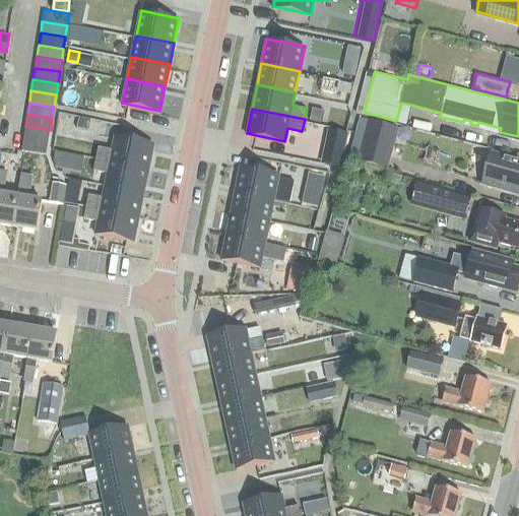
[(368,118),(357,158),(387,167),(391,151),(385,149),(392,124),(368,118)]
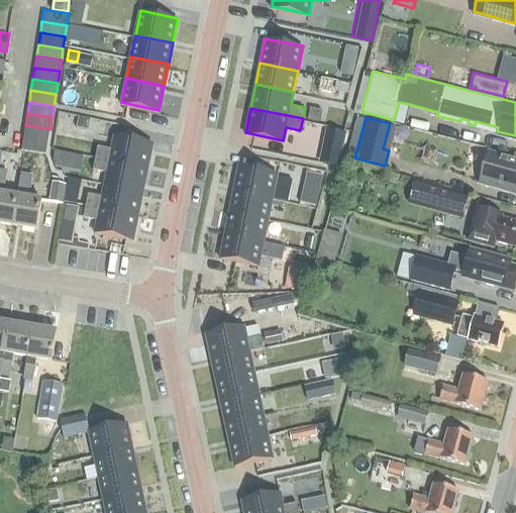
[(25,125),(23,136),(48,140),(50,129),(25,125)]
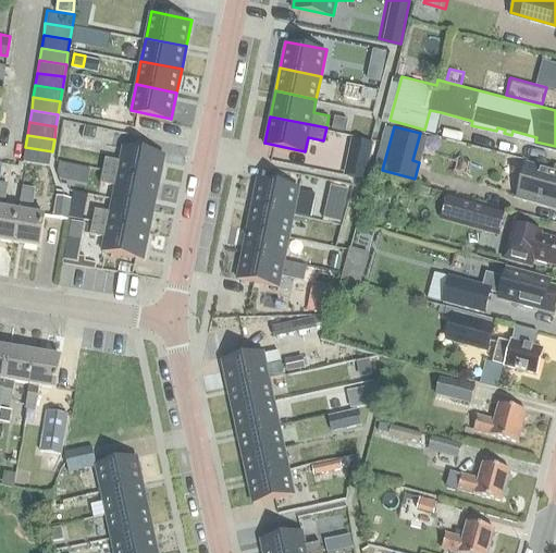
[(351,135),(344,172),(365,176),(372,139),(351,135)]
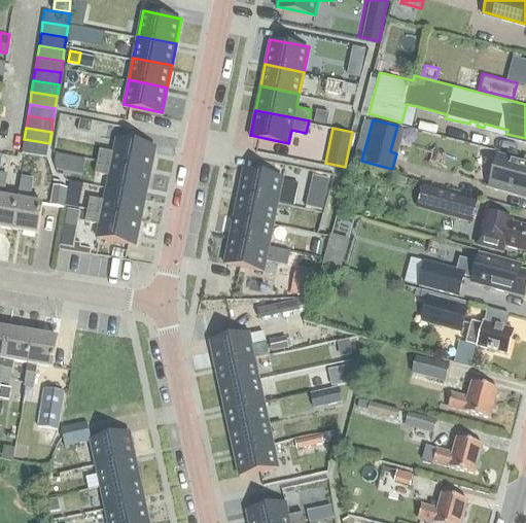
[(100,147),(98,159),(112,162),(150,170),(155,144),(117,137),(114,150),(100,147)]
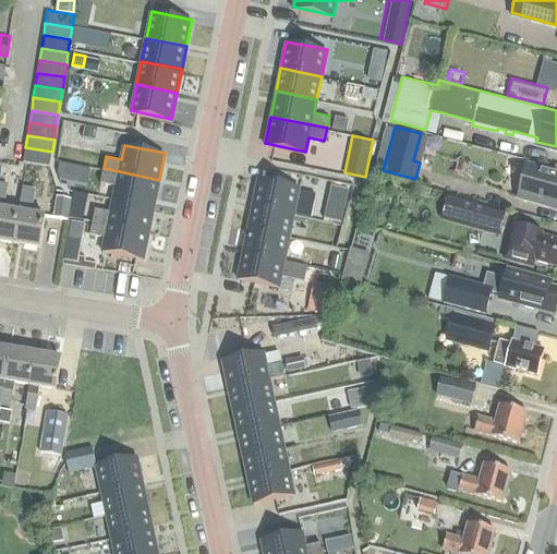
[(25,147),(23,160),(50,165),(52,152),(25,147)]
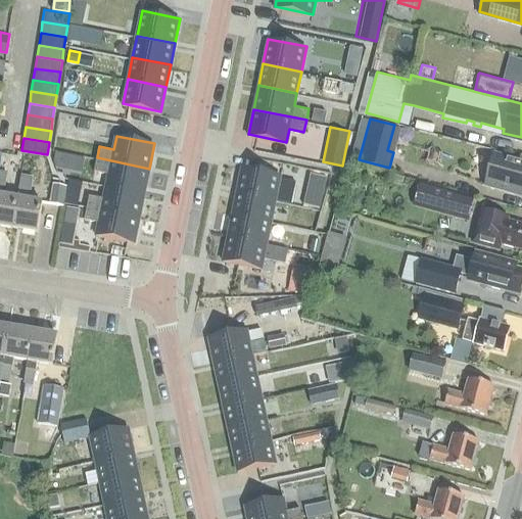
[(56,150),(54,159),(55,162),(65,164),(68,152),(56,150)]
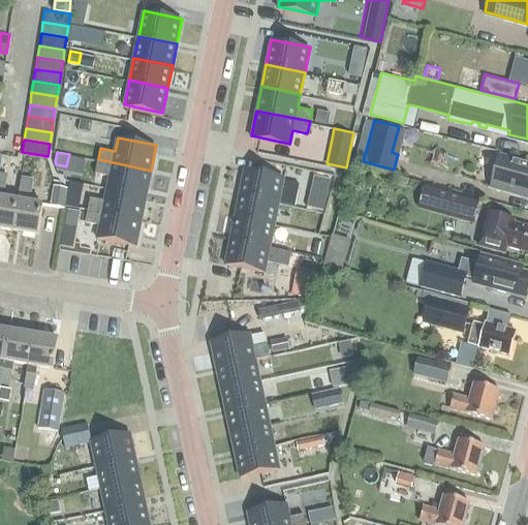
[(527,161),(503,155),(494,188),(516,194),(517,191),(522,192),(521,195),(527,197),(527,161)]
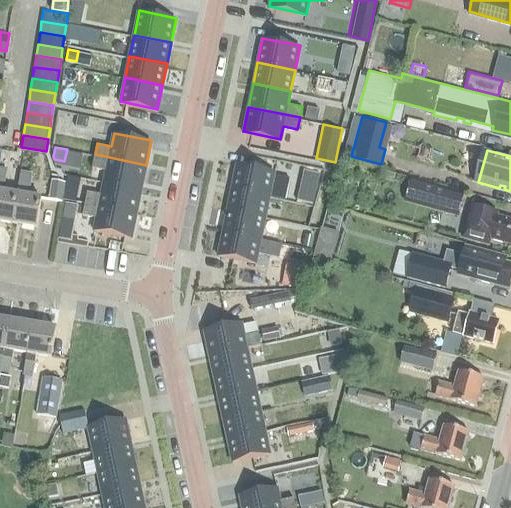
[(95,154),(92,166),(106,168),(104,180),(141,188),(146,165),(109,157),(95,154)]
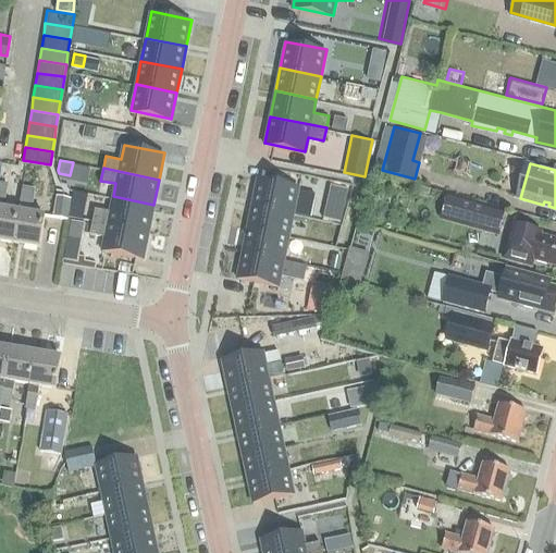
[(258,177),(252,204),(293,211),(310,216),(312,206),(295,203),(298,185),(258,177)]
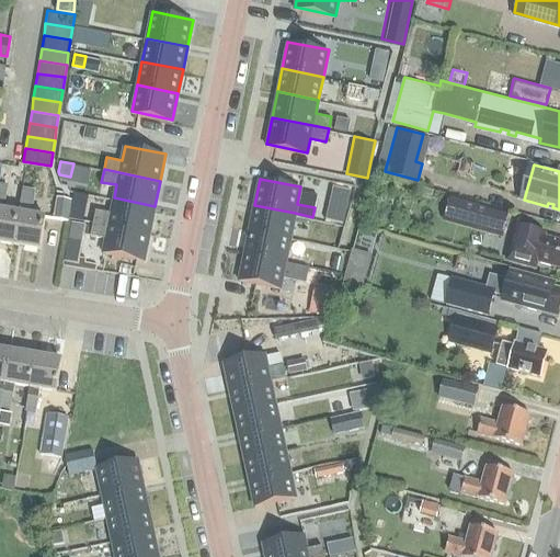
[(33,203),(35,188),(24,186),(21,202),(33,203)]
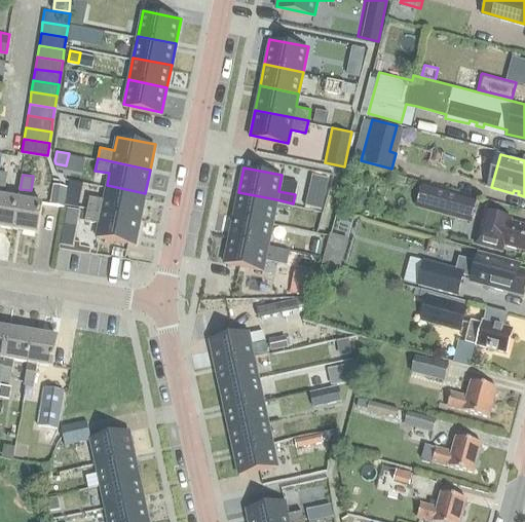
[(53,184),(50,202),(64,204),(67,186),(53,184)]
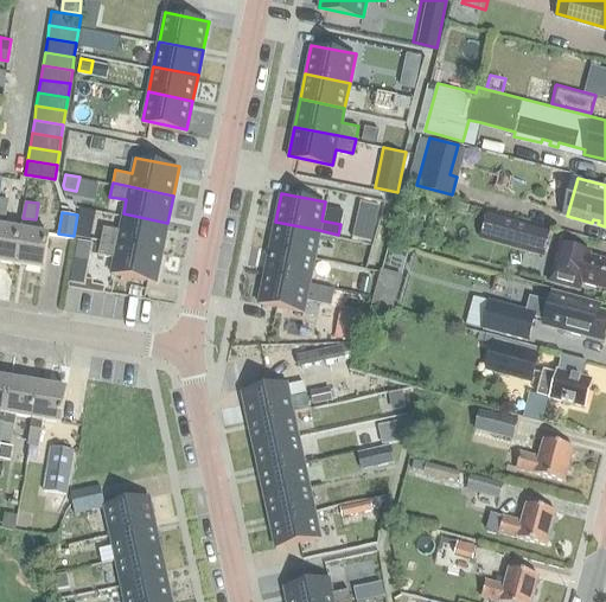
[(488,212),(482,237),(543,255),(544,248),(550,229),(502,216),(488,212)]
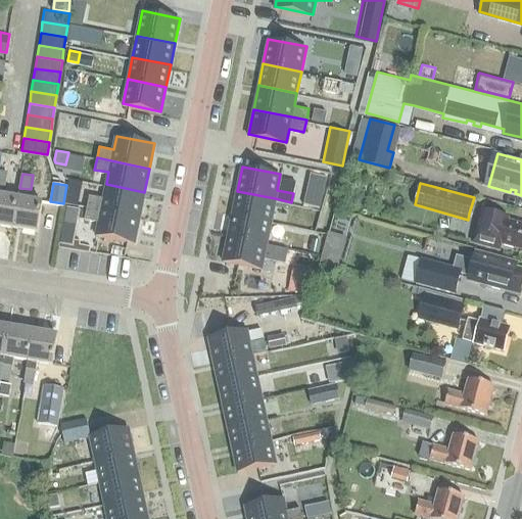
[(0,223),(13,226),(18,196),(3,193),(5,185),(0,184),(0,223)]
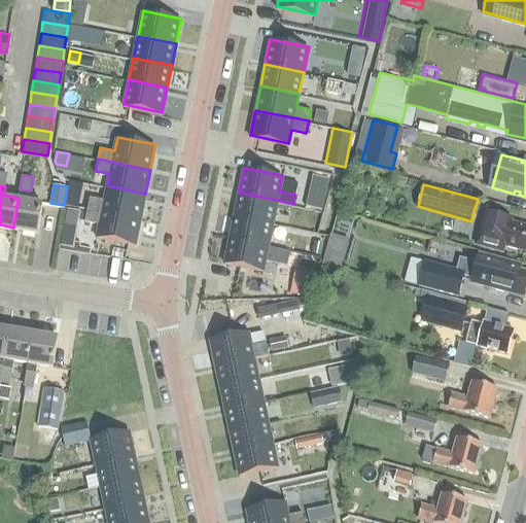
[(90,196),(88,207),(102,210),(140,218),(145,194),(107,185),(104,199),(90,196)]
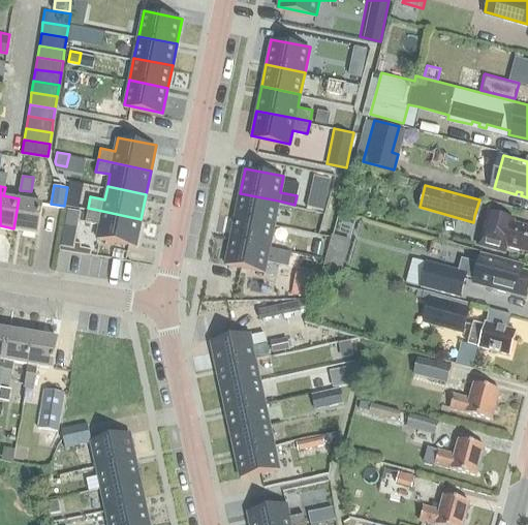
[(31,191),(20,190),(19,198),(13,228),(38,233),(43,203),(29,201),(31,191)]
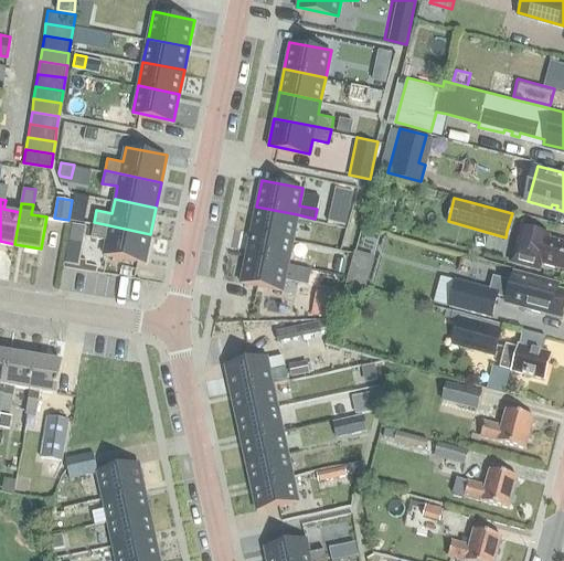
[(256,207),(252,230),(293,239),(297,214),(256,207)]
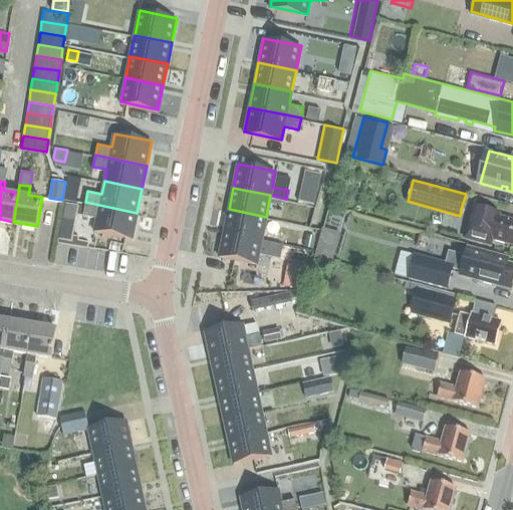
[(84,205),(66,201),(63,217),(75,219),(76,213),(83,214),(84,205)]
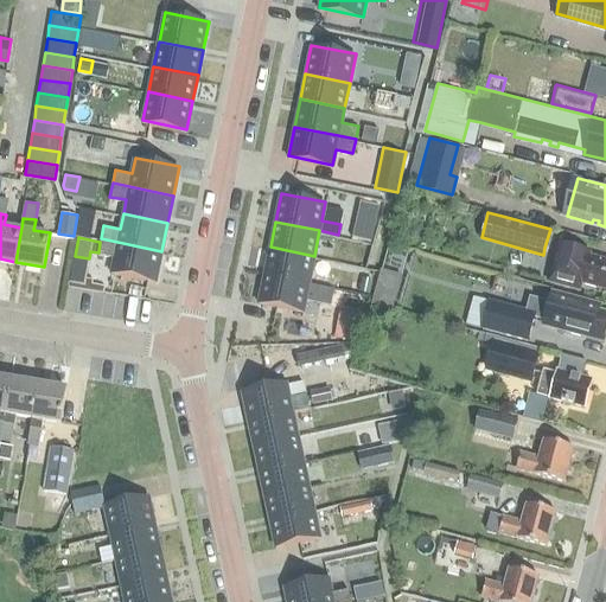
[(101,238),(99,253),(115,255),(112,270),(155,280),(161,251),(117,242),(101,238)]
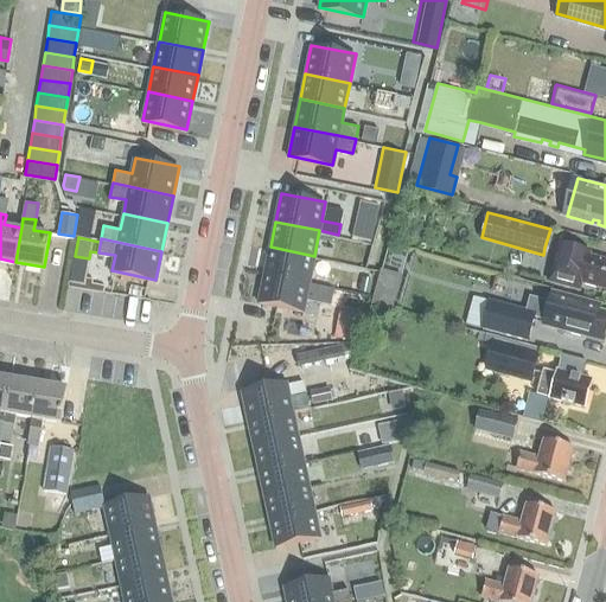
[(589,251),(560,243),(549,280),(579,288),(580,282),(601,287),(601,285),(605,286),(605,260),(603,258),(603,257),(588,253),(589,251)]
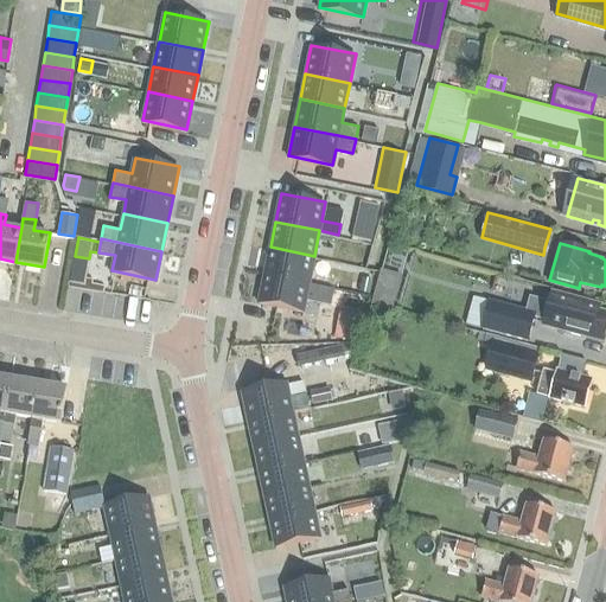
[(270,247),(265,271),(310,281),(314,256),(270,247)]
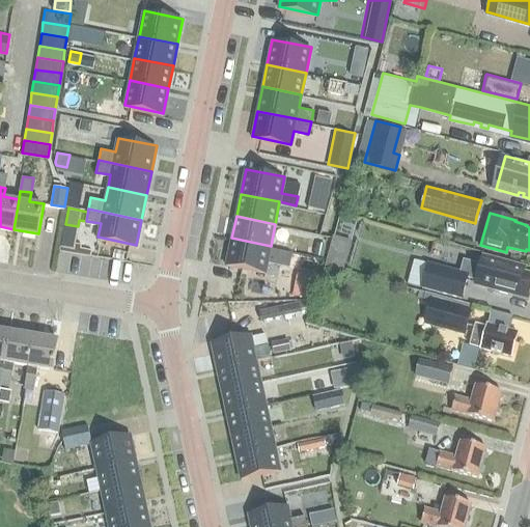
[(65,224),(61,245),(74,247),(78,226),(65,224)]
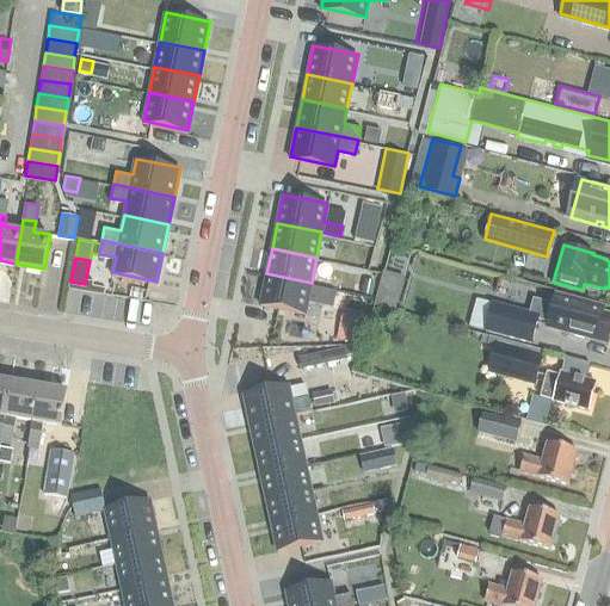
[(266,273),(260,303),(306,311),(312,283),(266,273)]
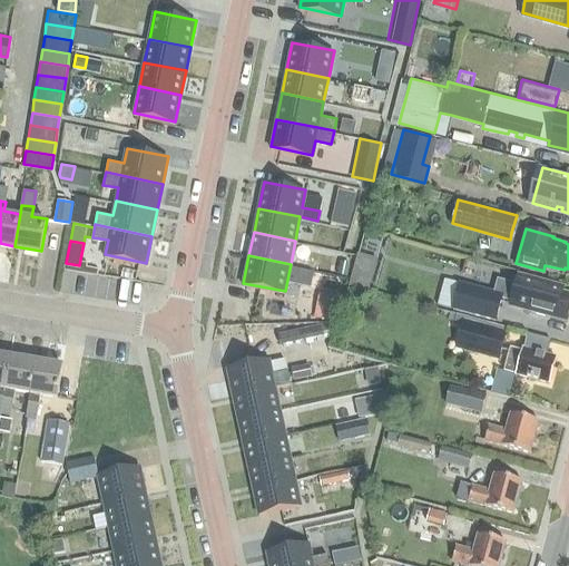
[(461,279),(453,305),(497,316),(502,295),(511,298),(511,301),(520,303),(532,308),(531,311),(549,315),(551,313),(567,318),(568,310),(568,293),(561,292),(563,284),(541,277),(519,272),(517,281),(499,275),(496,289),(461,279)]
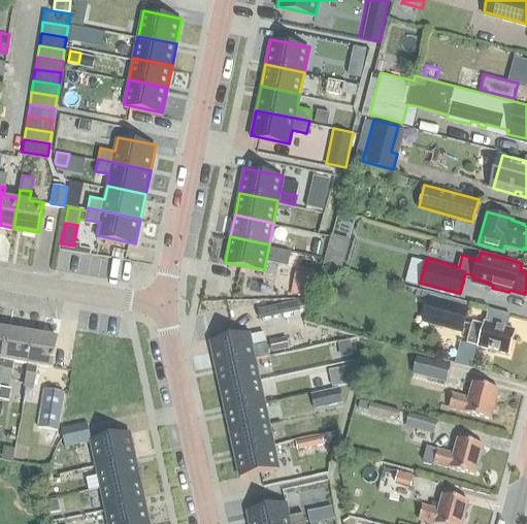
[(423,314),(464,325),(469,304),(428,294),(423,314)]
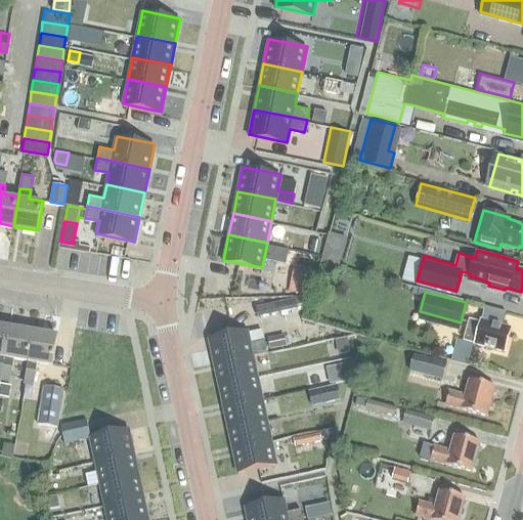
[(256,306),(258,314),(298,305),(296,297),(256,306)]
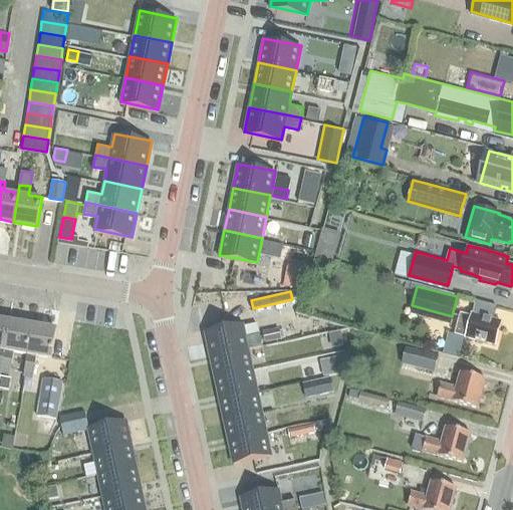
[(460,312),(455,332),(464,334),(495,343),(501,319),(493,317),(496,304),(475,299),(471,312),(471,314),(460,312)]
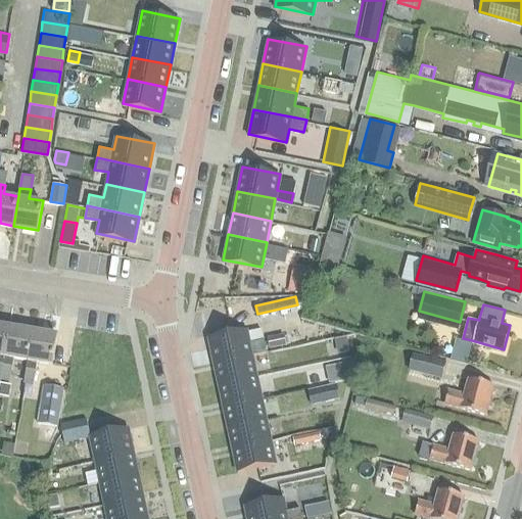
[(0,323),(0,362),(2,363),(8,324),(0,323)]
